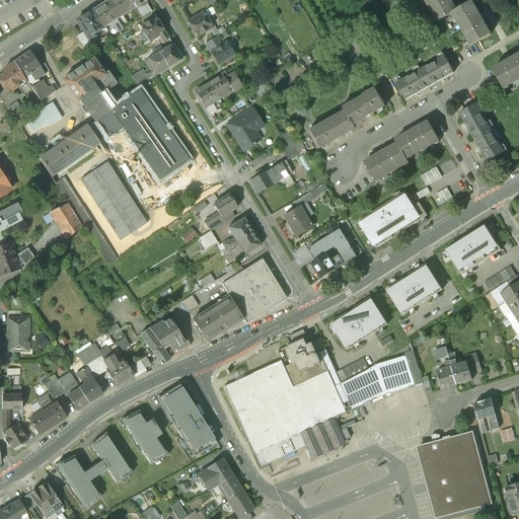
[(108,0),(106,2),(117,18),(122,15),(130,10),(131,9),(124,0),(108,0)]
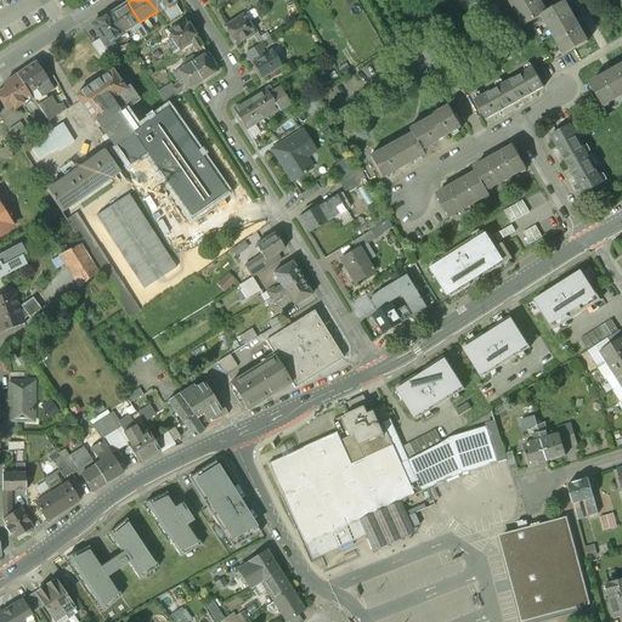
[(148,0),(157,11),(156,12),(162,9),(167,6),(169,9),(175,4),(174,1),(175,0),(148,0)]
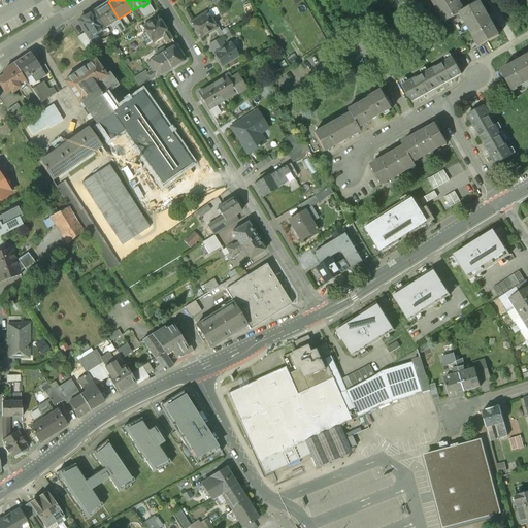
[(458,0),(432,0),(444,22),(461,12),(464,10),(458,0)]
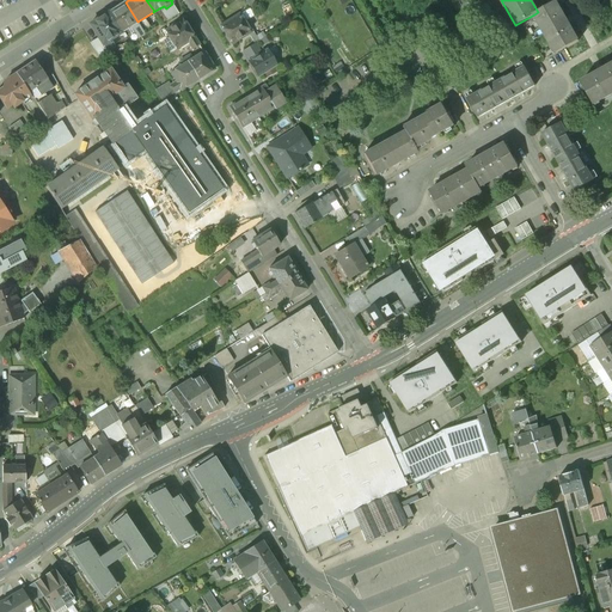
[(126,2),(109,13),(108,13),(121,32),(126,30),(132,26),(138,22),(126,2)]
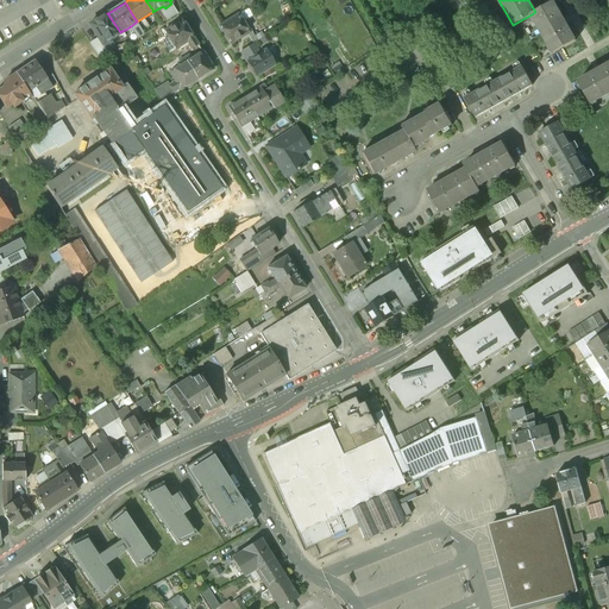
[(535,12),(532,14),(553,54),(576,41),(553,2),(535,12)]
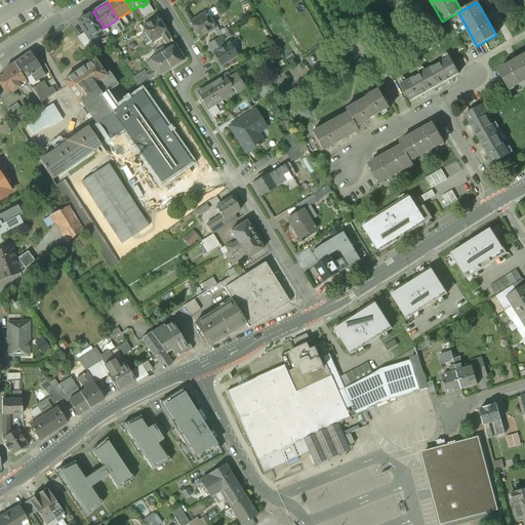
[(143,18),(136,7),(131,10),(138,21),(143,18)]
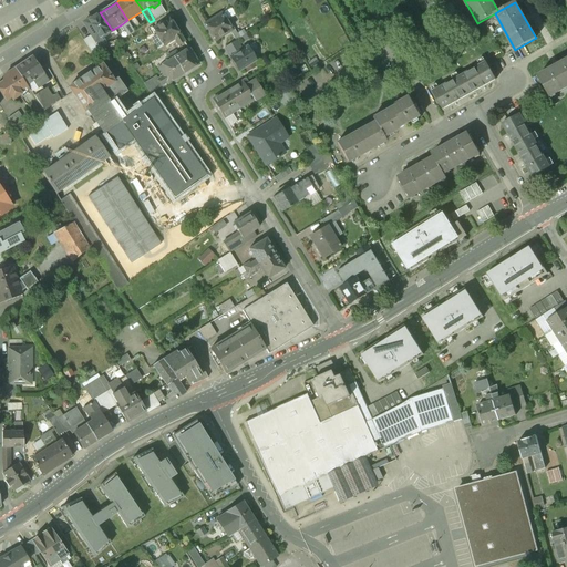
[(100,12),(83,23),(102,52),(109,48),(104,40),(103,41),(101,38),(112,31),(112,30),(100,12)]
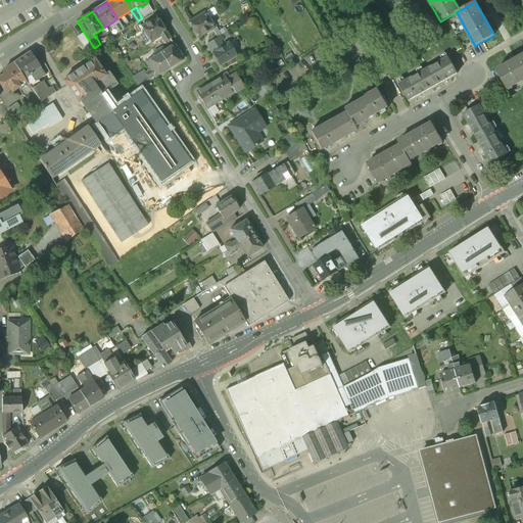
[(204,13),(189,22),(198,39),(214,29),(204,13)]
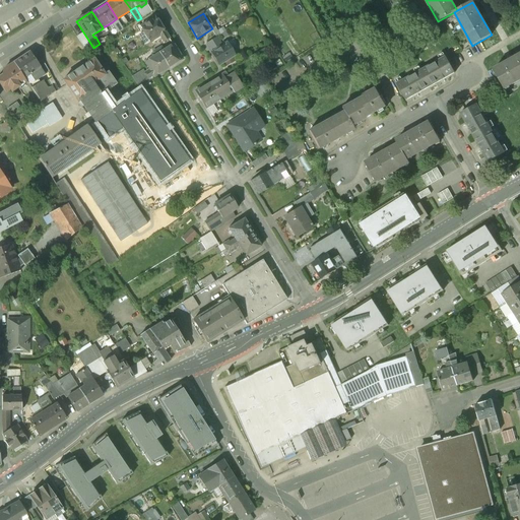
[(127,23),(122,15),(117,18),(122,26),(127,23)]
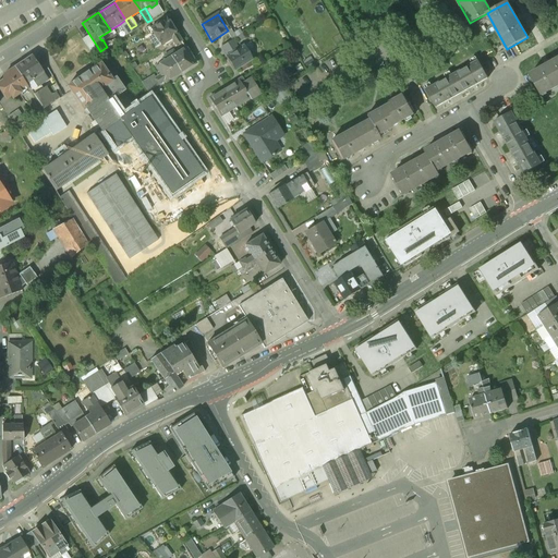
[(177,35),(167,19),(160,23),(158,21),(155,23),(156,25),(150,29),(160,46),(171,38),(177,35)]
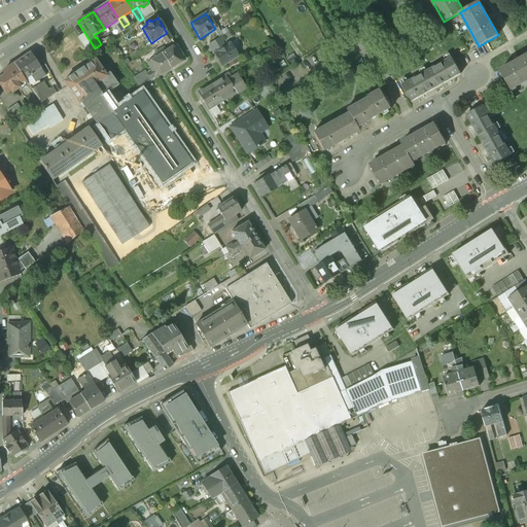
[(118,19),(113,23),(119,33),(125,30),(124,27),(118,19)]
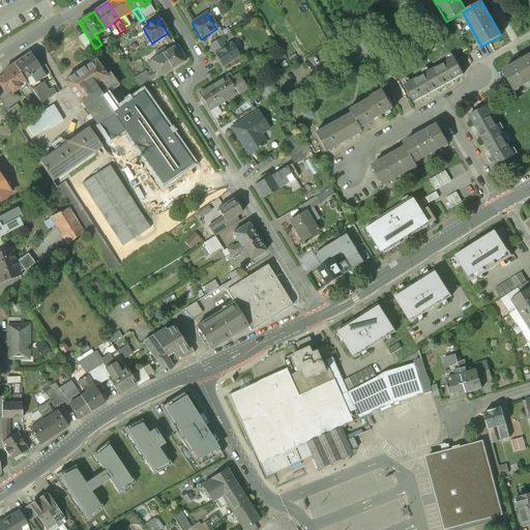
[(109,26),(105,28),(105,29),(108,34),(113,31),(109,26)]
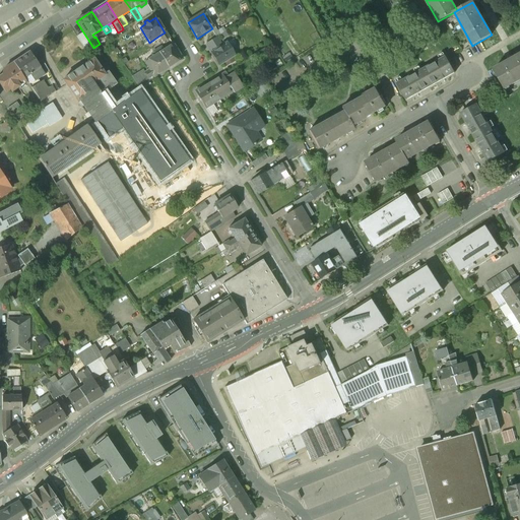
[(165,33),(159,36),(164,42),(169,39),(165,33)]
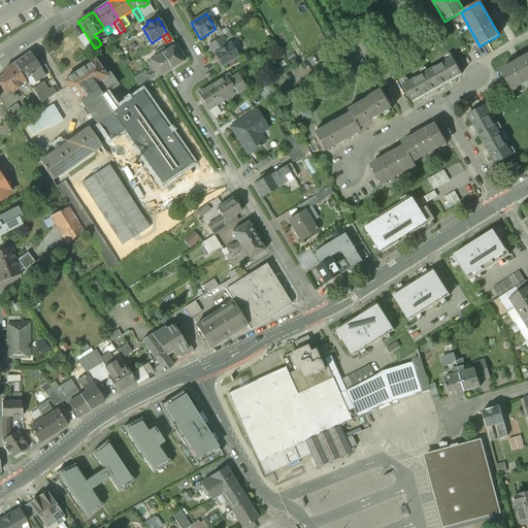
[(220,38),(209,44),(216,54),(226,47),(220,38)]
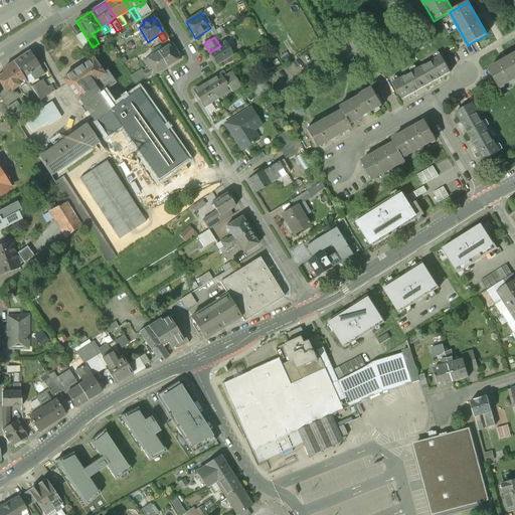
[(210,52),(209,53),(216,64),(232,54),(225,43),(220,46),(210,52)]
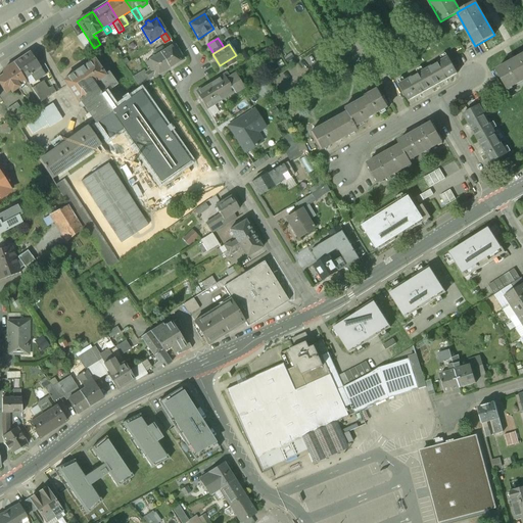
[(174,45),(163,51),(161,48),(157,50),(169,68),(183,59),(174,45)]
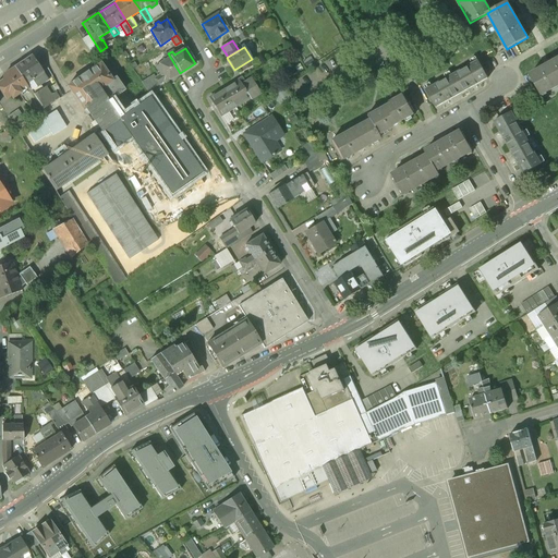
[(166,60),(156,67),(165,81),(166,82),(180,73),(168,53),(164,57),(166,60)]
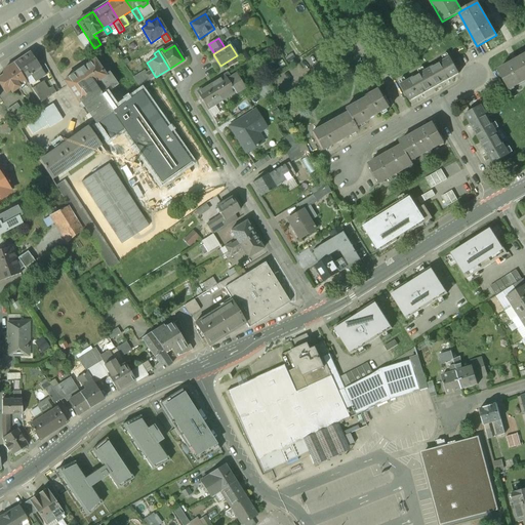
[(30,53),(14,64),(25,79),(40,69),(30,53)]
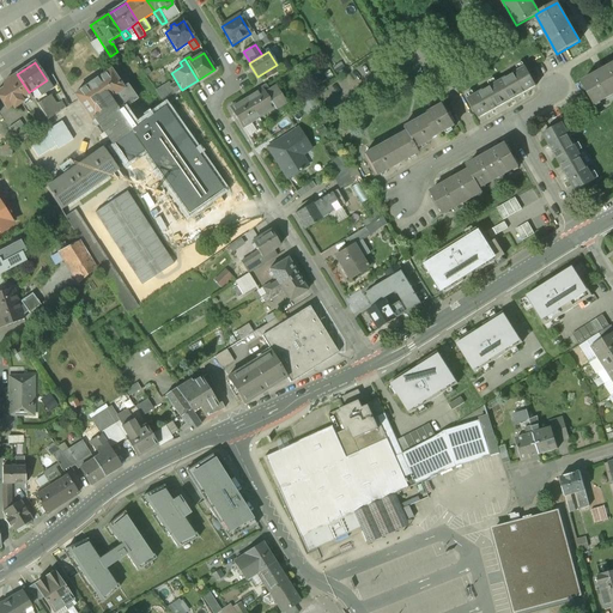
[(612,64),(582,83),(595,104),(612,93),(612,64)]
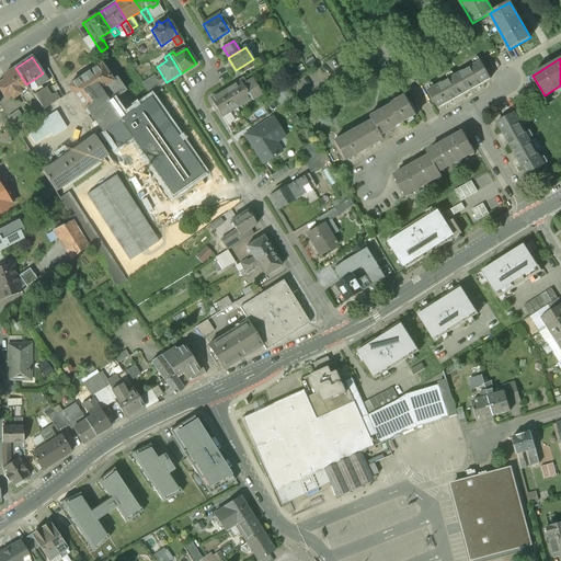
[(481,61),(428,91),(438,109),(491,79),(481,61)]
